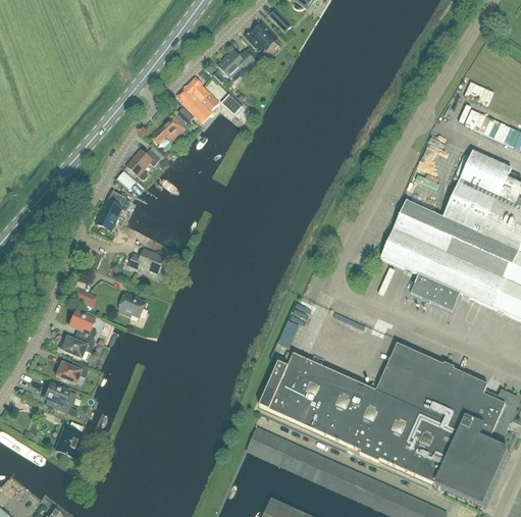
[(290,23),(282,15),(276,21),(283,29),(290,23)]
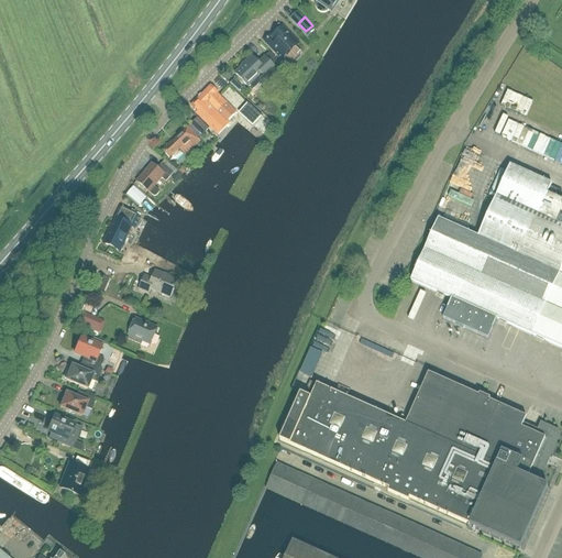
[(274,29),(271,32),(270,31),(263,36),(274,48),(288,63),(299,53),(297,51),(300,47),(295,42),(297,39),(282,22),(281,22),(277,19),(272,25),(274,29)]
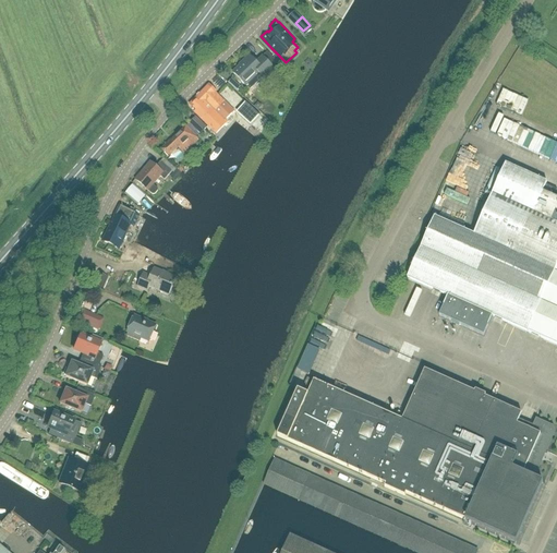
[(258,70),(266,77),(277,68),(274,65),(279,61),(274,56),(266,47),(255,58),(249,50),(240,58),(241,59),(231,68),(244,82),(258,70)]
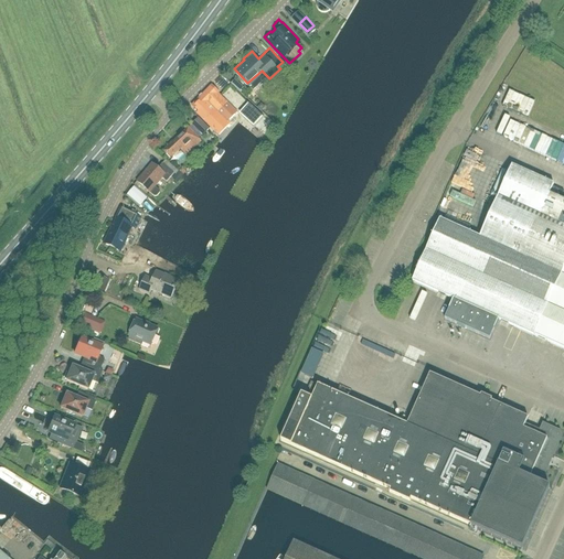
[(211,82),(191,101),(198,108),(195,110),(215,130),(226,119),(224,117),(234,107),(216,89),(217,88),(211,82)]
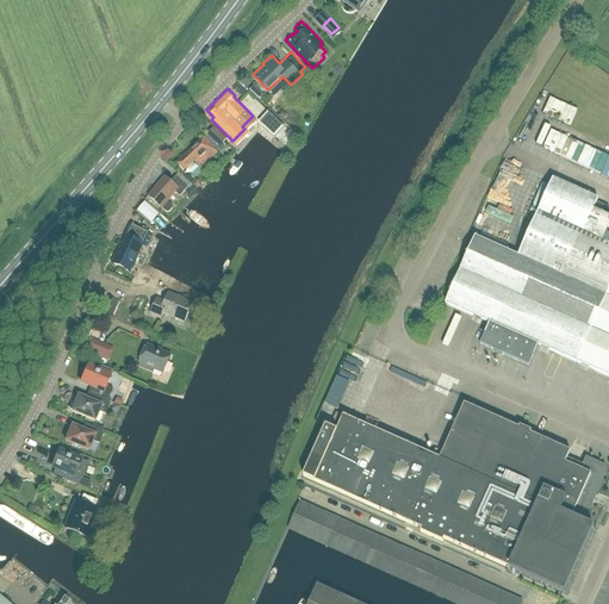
[(258,117),(269,129),(278,120),(280,122),(265,105),(263,106),(266,107),(258,117)]
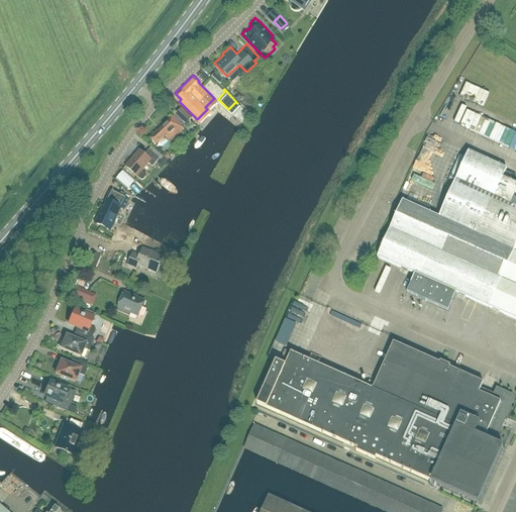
[(185,119),(190,114),(180,103),(174,109),(185,119)]
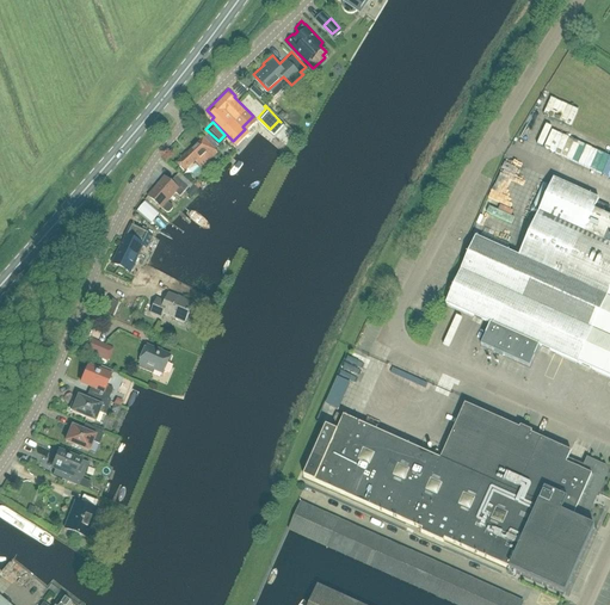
[(609,147),(602,144),(601,149),(549,130),(542,149),(609,176),(609,147)]
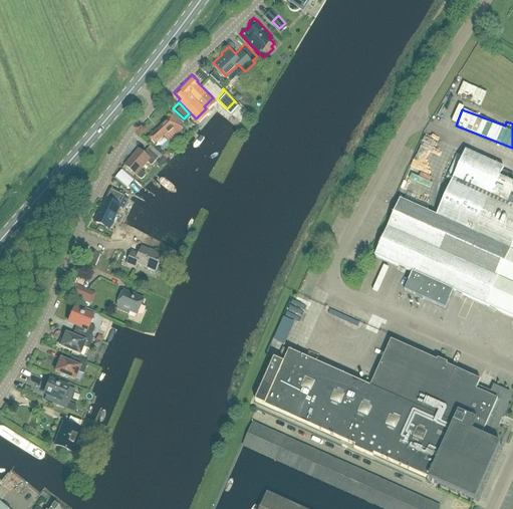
[(168,139),(182,125),(170,112),(148,134),(155,141),(157,138),(161,142),(166,137),(168,139)]
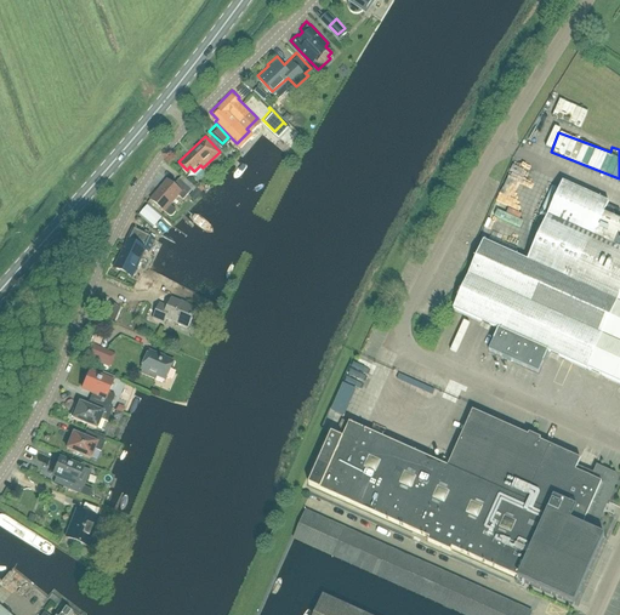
[(149,195),(169,212),(171,212),(175,208),(174,205),(169,200),(177,192),(182,195),(189,187),(177,176),(172,181),(166,176),(149,195)]
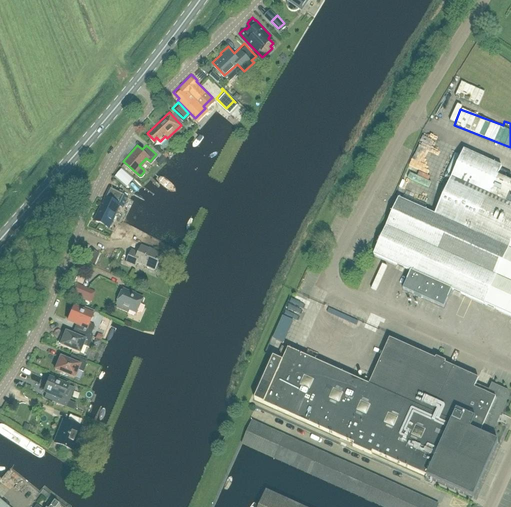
[(397,195),(372,251),(409,268),(401,286),(442,304),(450,286),(510,313),(510,179),(506,177),(510,170),(499,165),(500,163),(463,146),(434,211),(397,195)]
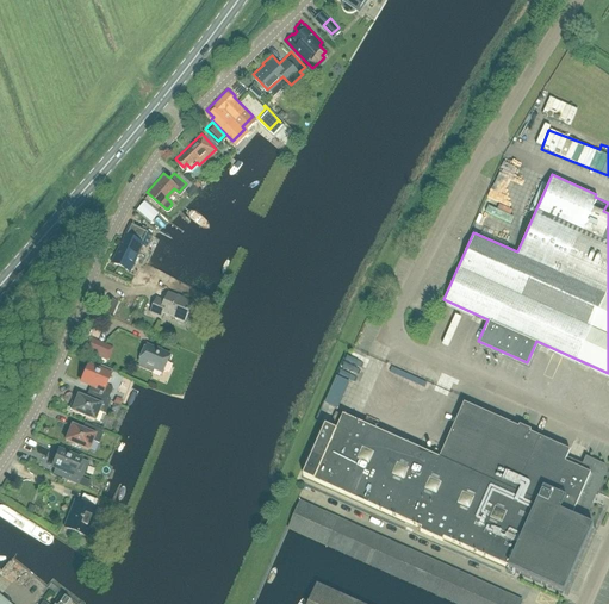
[(489,193),(499,197),(503,190),(507,192),(510,182),(497,176),(489,193)]
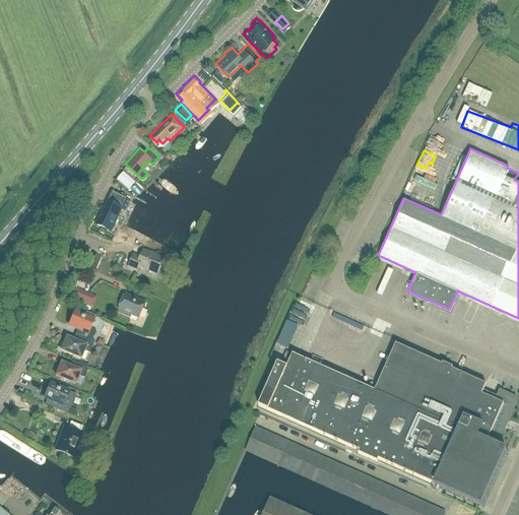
[(111,188),(94,221),(110,229),(120,205),(123,207),(128,196),(111,188)]
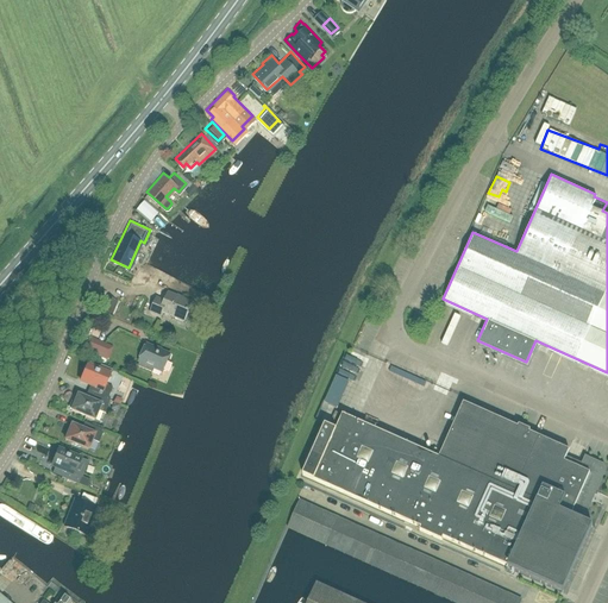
[(160,314),(162,308),(183,318),(190,299),(167,289),(163,297),(156,294),(149,309),(160,314)]
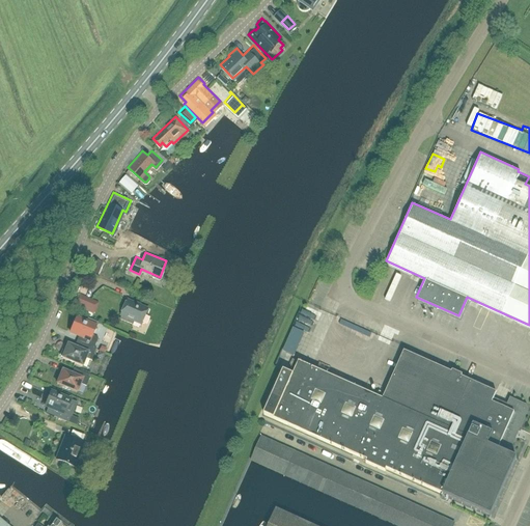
[(95,272),(101,259),(91,255),(86,268),(95,272)]
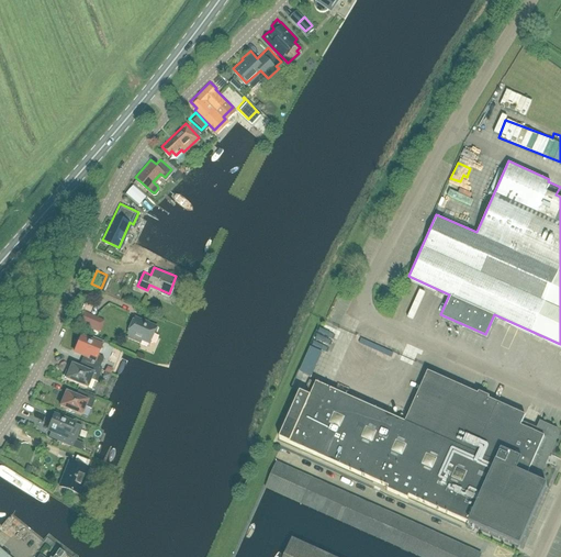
[(78,320),(91,325),(98,329),(103,316),(82,308),(78,320)]
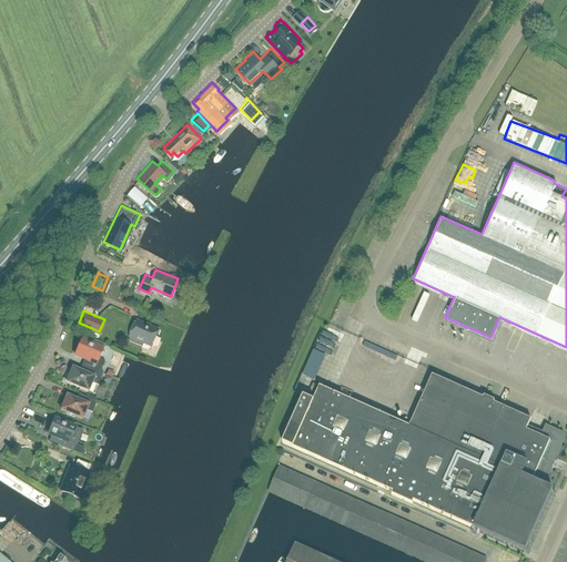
[(135,317),(129,333),(130,334),(128,337),(141,344),(143,339),(151,343),(158,327),(135,317)]
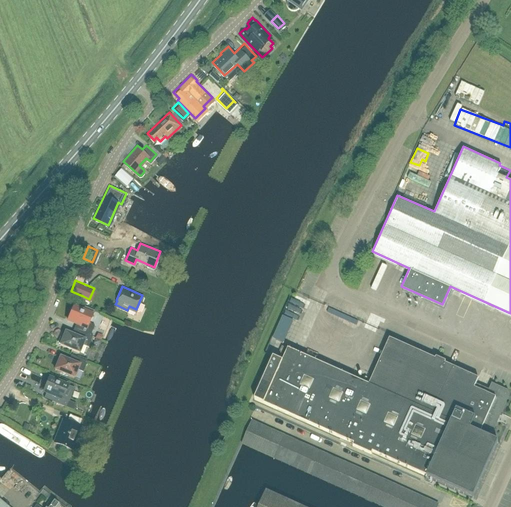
[(72,304),(66,317),(77,322),(75,327),(87,332),(89,333),(93,323),(88,320),(91,312),(72,304)]
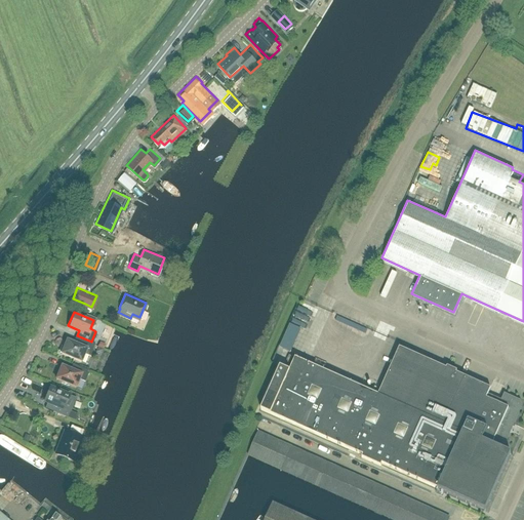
[(296,319),(308,325),(312,318),(301,312),(296,319)]
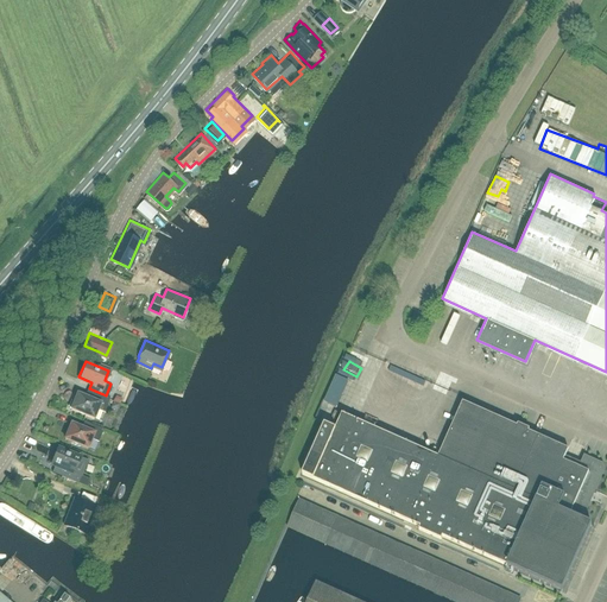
[(108,397),(106,395),(103,394),(89,388),(87,395),(74,390),(71,395),(68,394),(65,403),(68,404),(68,405),(90,414),(94,405),(103,409),(108,397)]
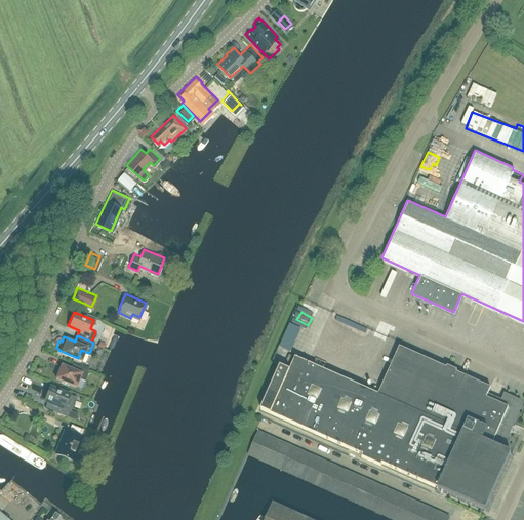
[(259,404),(269,409),(361,450),(360,453),(379,462),(380,458),(436,484),(436,485),(483,506),(509,450),(490,441),(491,439),(500,444),(519,402),(518,397),(504,391),(499,401),(485,395),(489,385),(398,344),(376,390),(294,353),(288,365),(279,361),(259,404)]
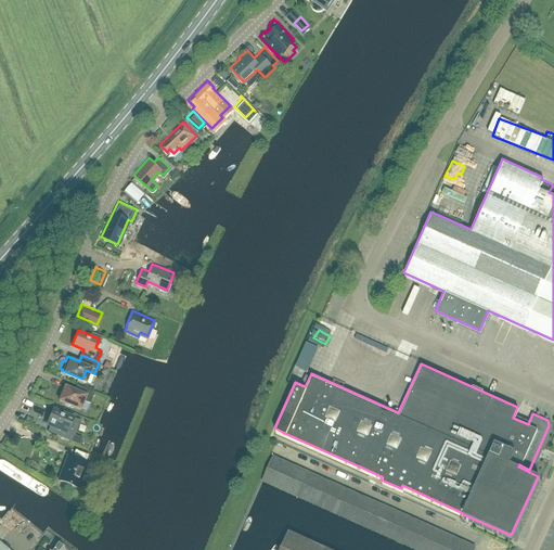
[(306,380),(309,372),(303,370),(299,376),(306,380)]
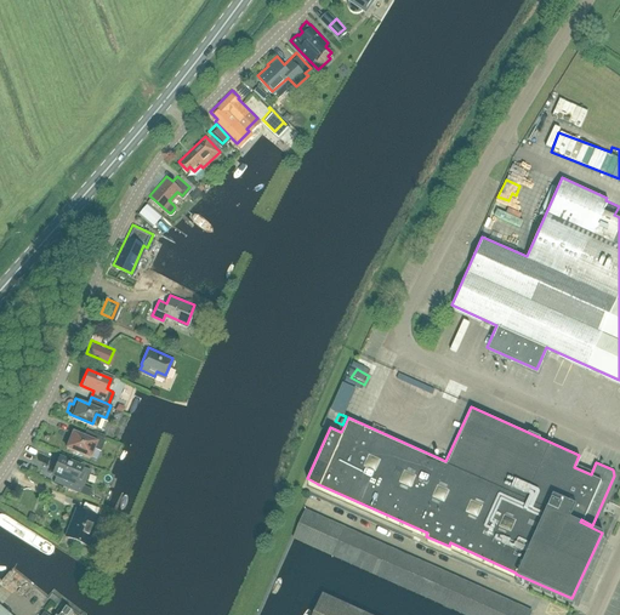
[(85,434),(72,430),(64,445),(89,455),(92,445),(100,448),(104,436),(87,428),(85,434)]
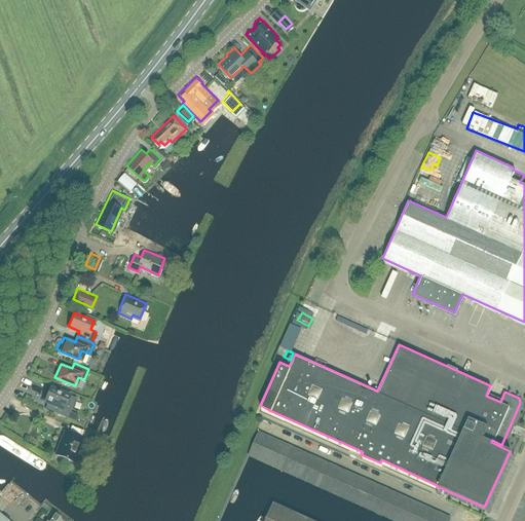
[(69,394),(48,384),(48,385),(46,384),(43,392),(45,393),(43,398),(54,403),(52,409),(66,414),(71,404),(65,402),(69,394)]
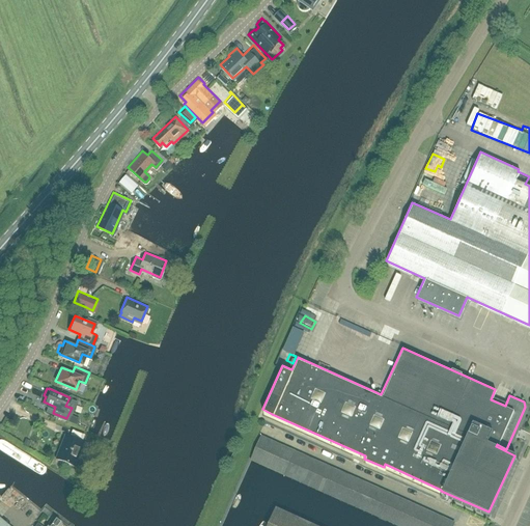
[(72,463),(77,451),(79,452),(82,451),(86,442),(84,440),(63,432),(54,455),(72,463)]
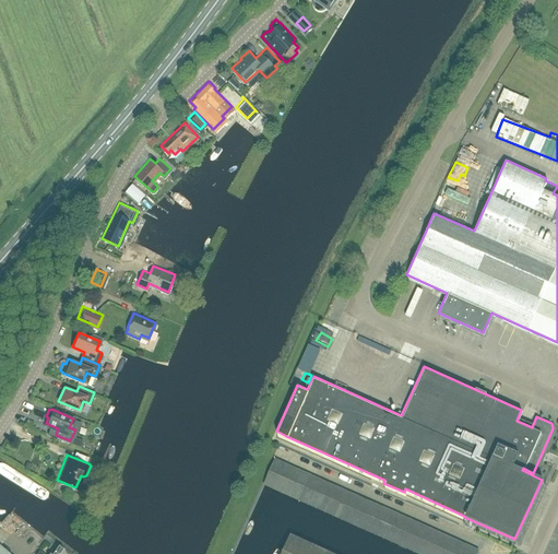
[(275,456),(264,483),(427,553),(472,553),(476,546),(275,456)]
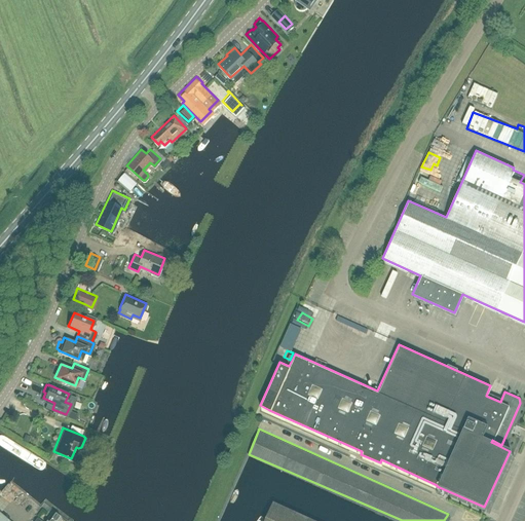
[(320,520),(272,498),(262,520),(320,520)]
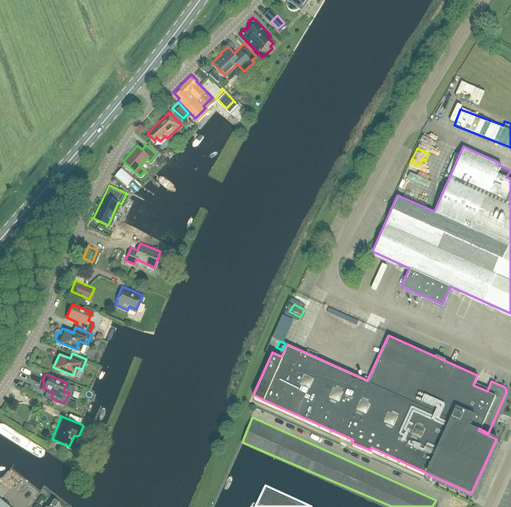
[(9,506),(0,499),(0,506),(55,506),(58,503),(49,496),(41,506),(34,502),(30,506),(9,506)]
